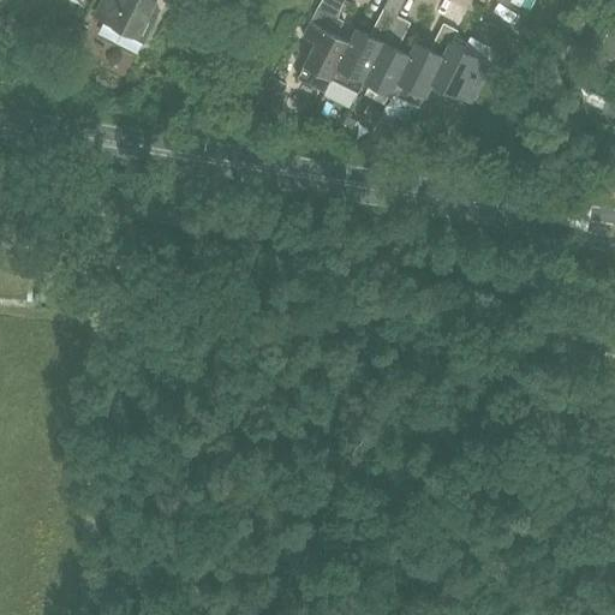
[(103,0),(96,15),(105,19),(103,23),(144,43),(157,17),(149,13),(154,5),(145,0),(103,0)]
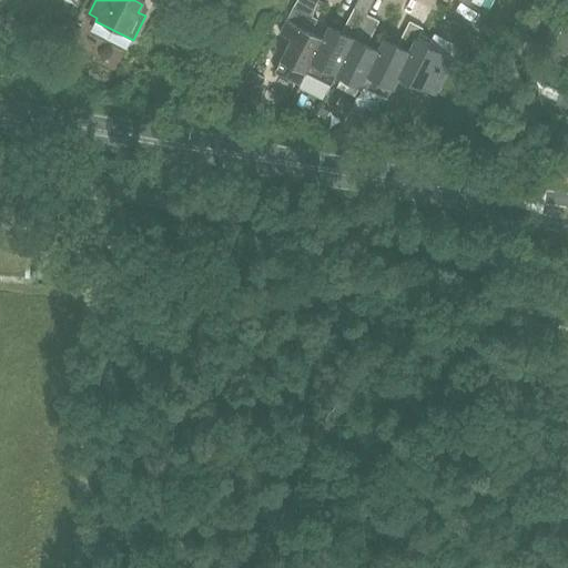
[(324,38),(323,37),(311,31),(317,19),(293,7),(280,33),(291,39),(274,72),(301,85),(306,73),(305,73),(324,38)]
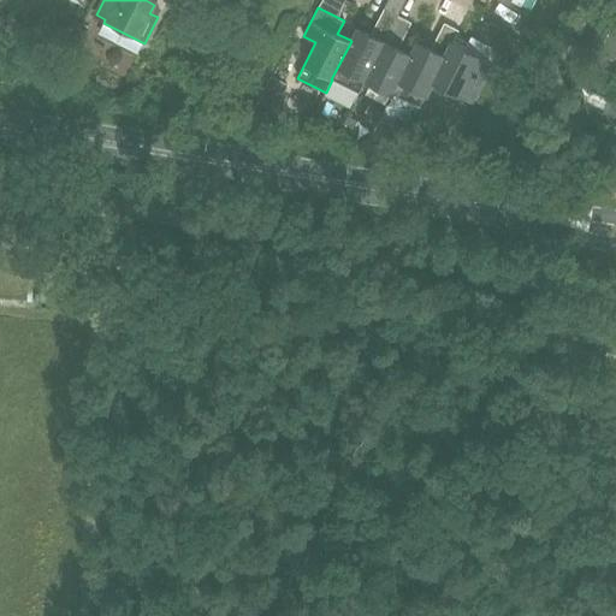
[(365,81),(397,16),(384,9),(380,15),(371,35),(356,28),(350,40),(351,41),(331,80),(332,80),(360,94),(366,81),(365,81)]
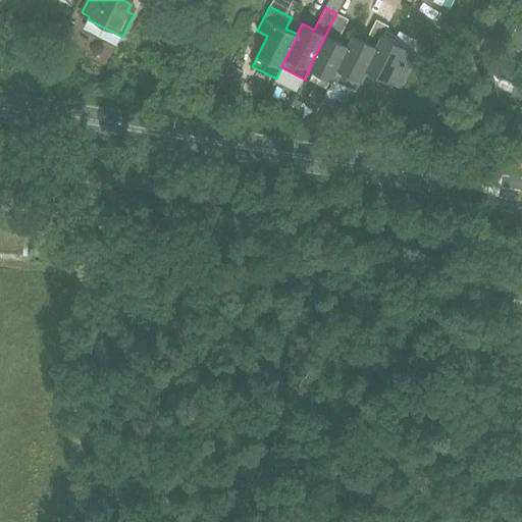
[(349,47),(348,46),(337,41),(348,19),(336,13),(309,68),(310,68),(333,80),(338,69),(337,68),(349,47)]
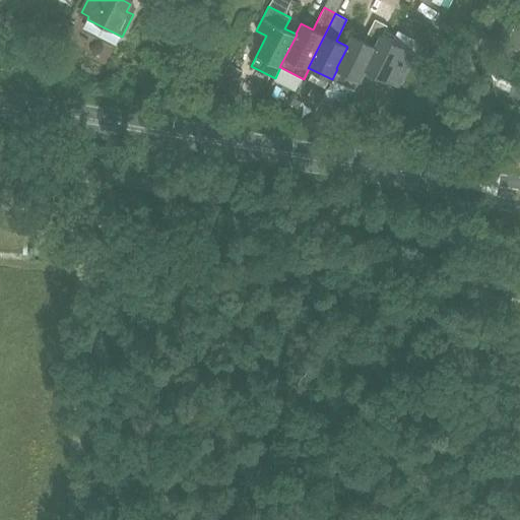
[(16,31),(21,21),(9,15),(4,24),(16,31)]
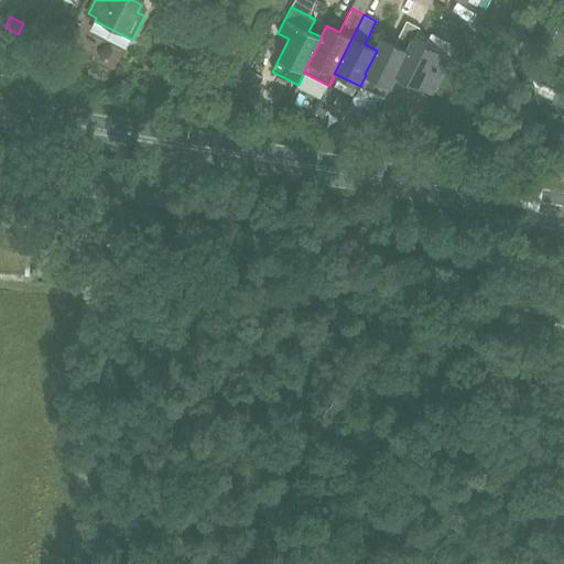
[(563,19),(562,18),(548,49),(562,55),(563,50),(563,19)]
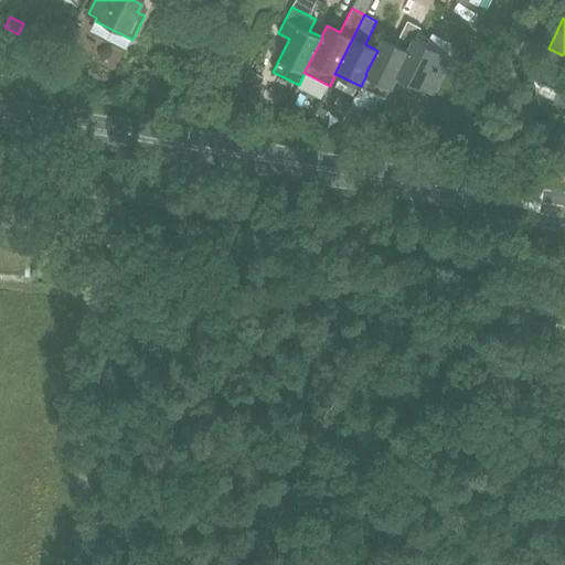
[(414,40),(417,33),(420,28),(407,21),(395,44),(383,38),(376,50),(377,51),(365,74),(366,75),(391,86),(396,75),(414,40)]
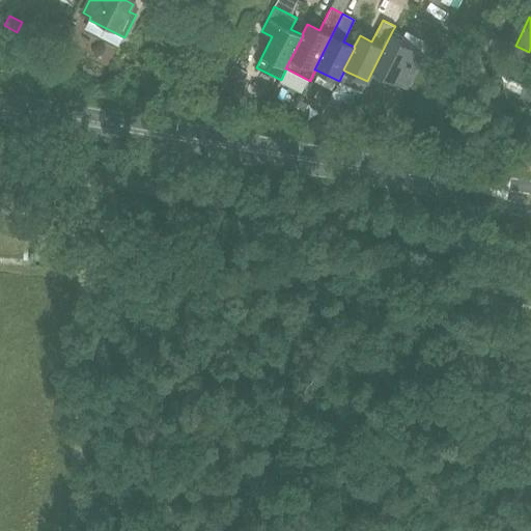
[(71,42),(77,29),(67,24),(61,36),(71,42)]
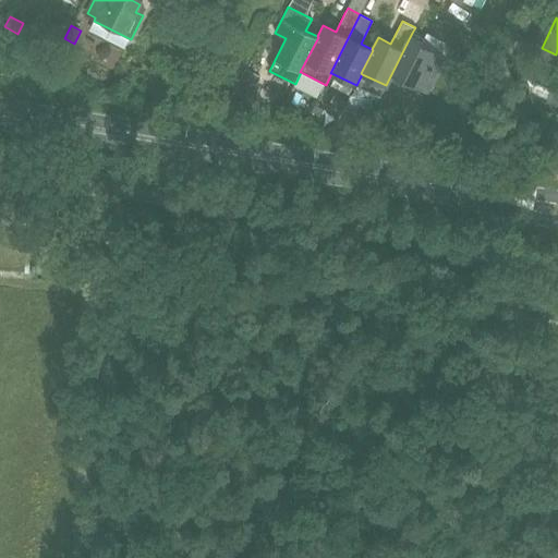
[(427,92),(451,45),(435,37),(432,41),(424,38),(412,33),(409,39),(391,74),(427,92)]
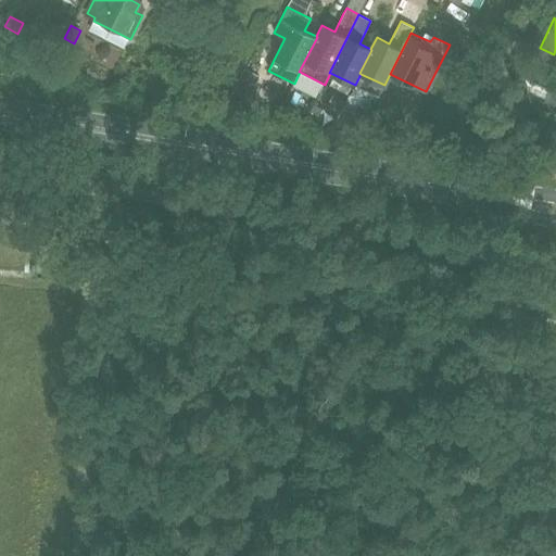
[(253,89),(260,77),(245,70),(239,83),(253,89)]
